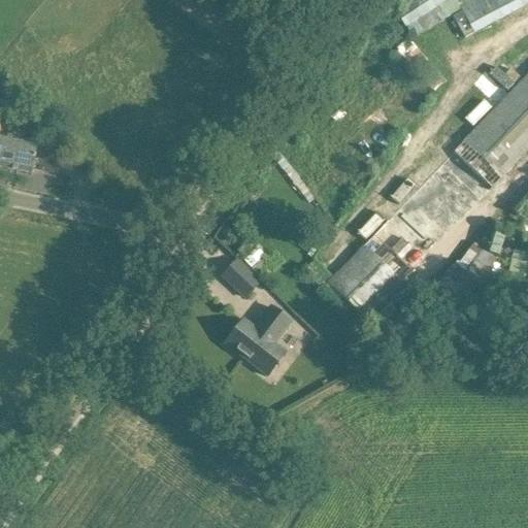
[(437,23),(429,11),(446,0),(393,0),(389,3),(413,38),(437,23)]
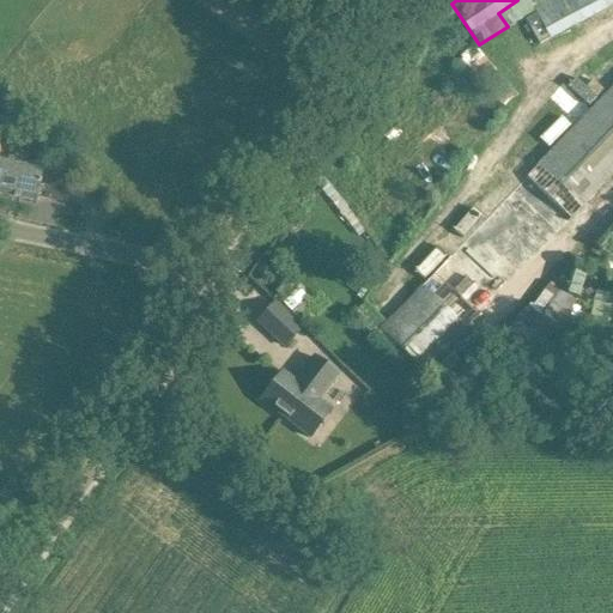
[(550,38),(612,5),(612,0),(545,0),(533,7),(550,38)]
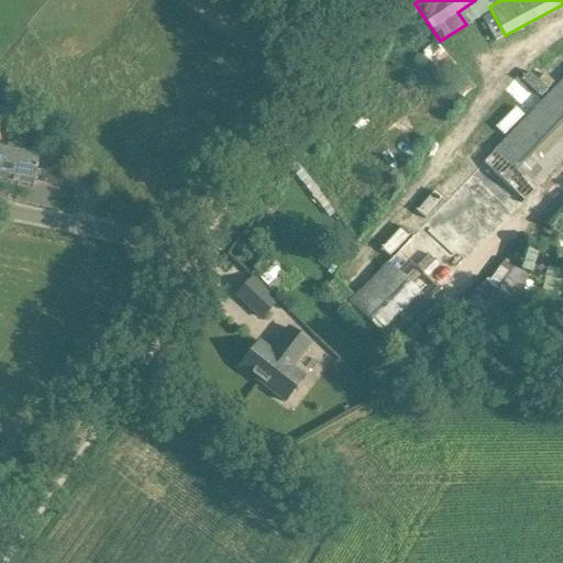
[(562,79),(343,311),(383,350),(562,161),(562,79)]
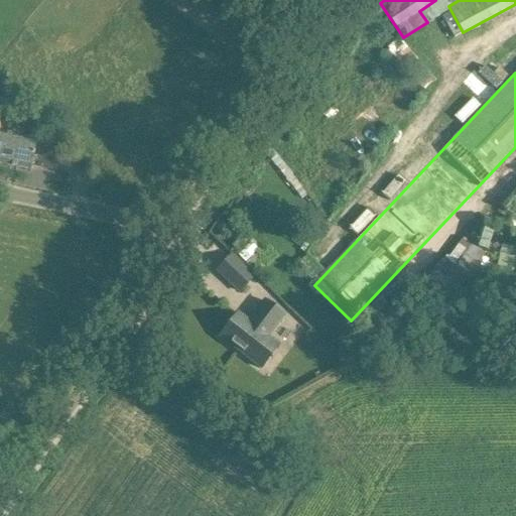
[(37,139),(0,132),(0,164),(30,171),(37,139)]
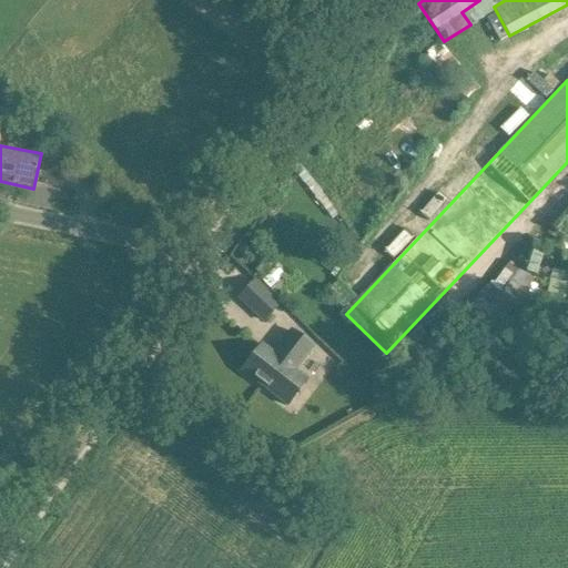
[(511,306),(486,288),(467,315),(492,333),(511,306)]
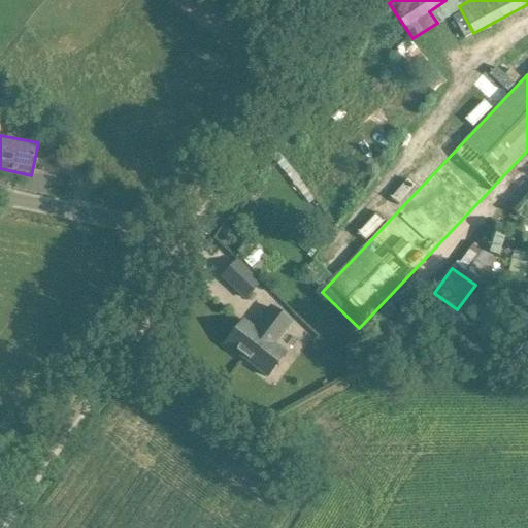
[(376,317),(389,329),(396,321),(390,315),(394,310),(388,304),(376,317)]
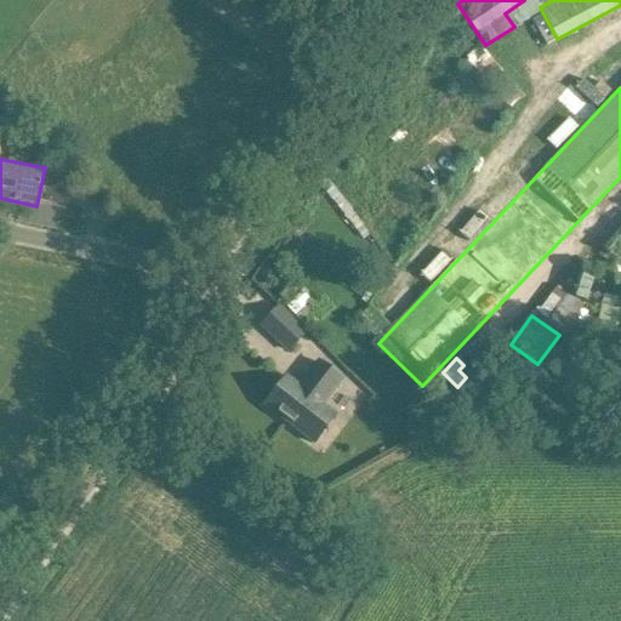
[(286,379),(265,406),(313,444),(335,415),(323,406),(342,381),(317,363),(301,382),(305,385),(301,389),(286,379)]
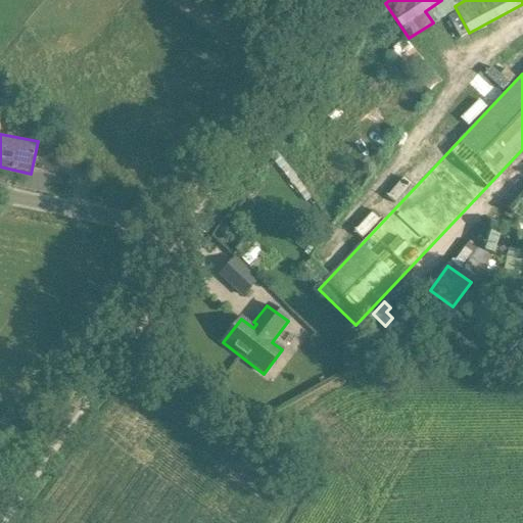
[(393,340),(398,330),(388,324),(382,334),(393,340)]
